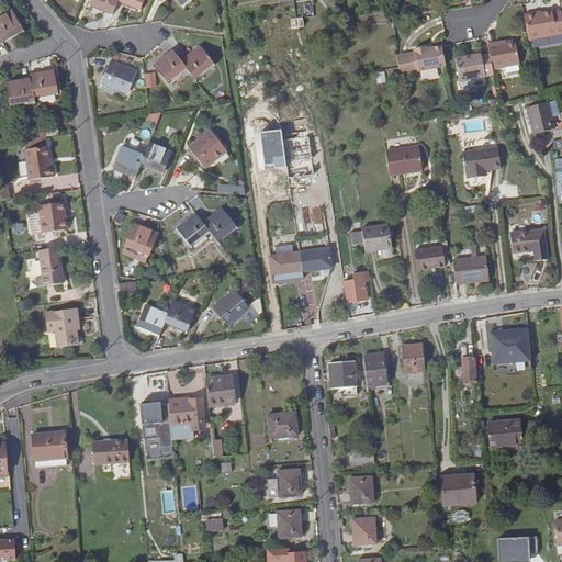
[(117,0),(91,0),(90,3),(113,12),(117,0)]
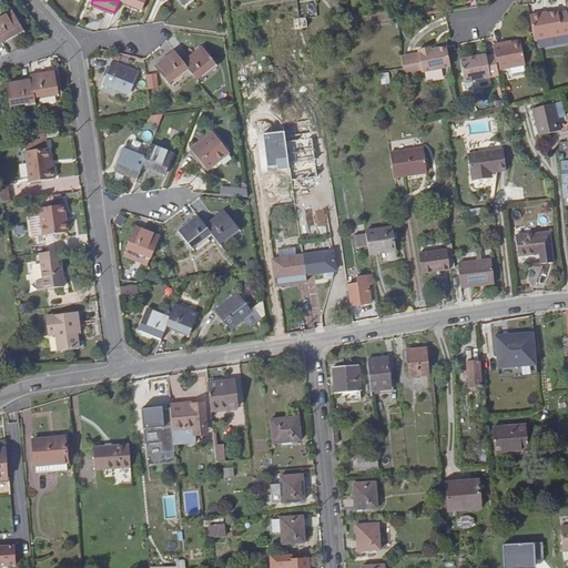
[(119,0),(142,9),(144,0),(119,0)]
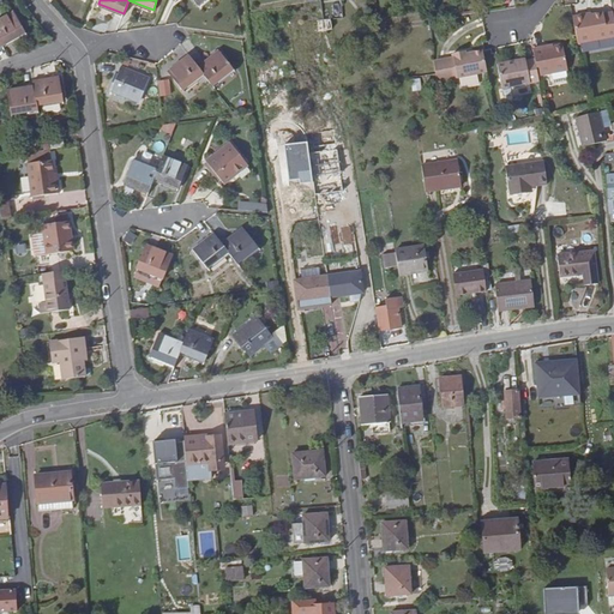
[(12,12),(0,18),(0,44),(1,47),(24,34),(12,12)]
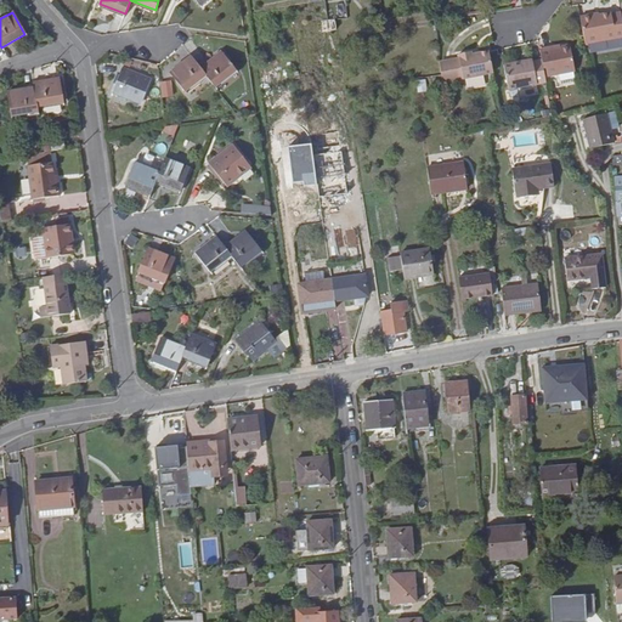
[(578,18),(584,46),(621,38),(621,23),(620,13),(610,15),(593,17),(593,16),(578,18)]
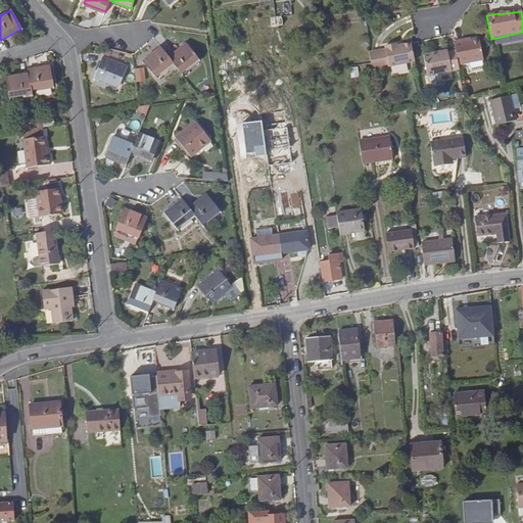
[(478,40),(470,41),(461,43),(461,41),(454,43),(455,52),(458,65),(482,61),(478,40)]
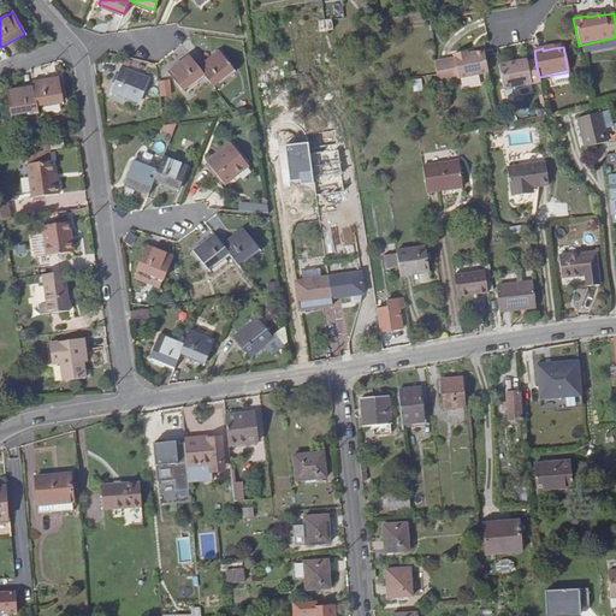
[(218,52),(197,67),(203,75),(213,87),(234,71),(218,52)]
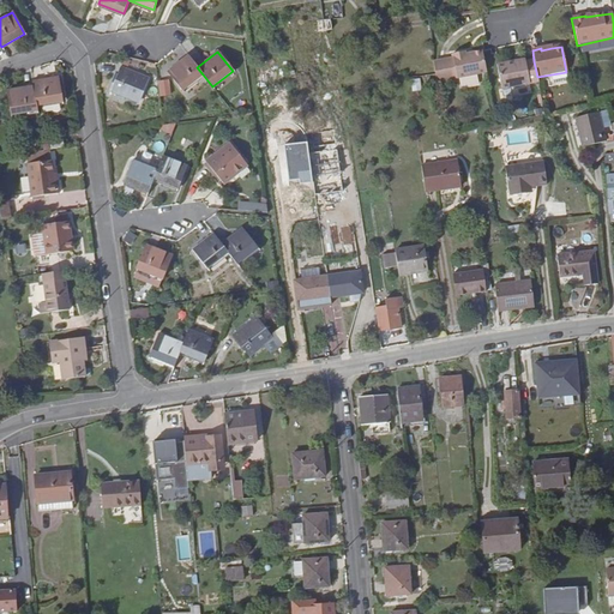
[(453,59),(434,62),(434,68),(437,82),(486,72),(482,52),(465,55),(465,52),(452,54),(453,59)]
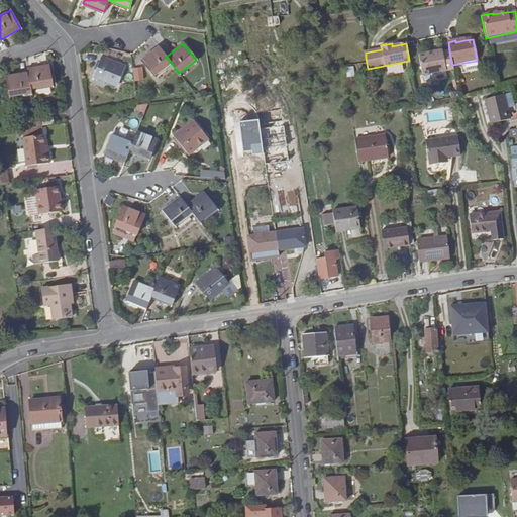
[(153,76),(171,63),(166,57),(159,46),(141,61),(153,76)]
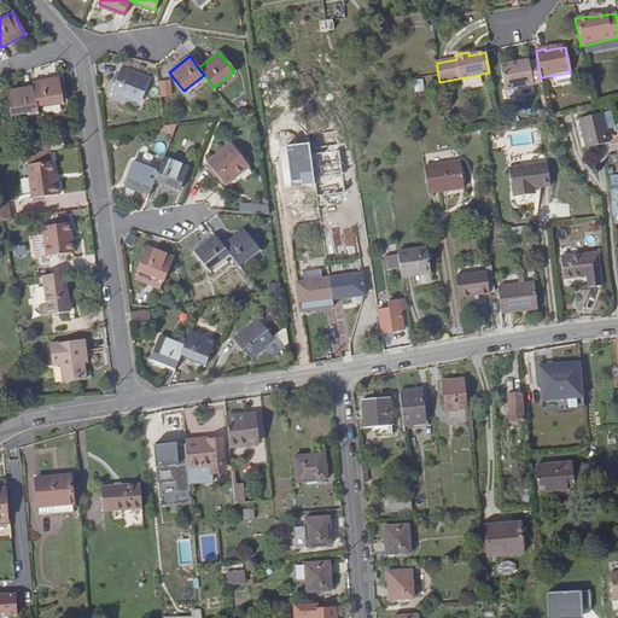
[(541,77),(537,62),(529,63),(529,60),(509,64),(509,66),(501,68),(506,89),(541,82),(541,77)]
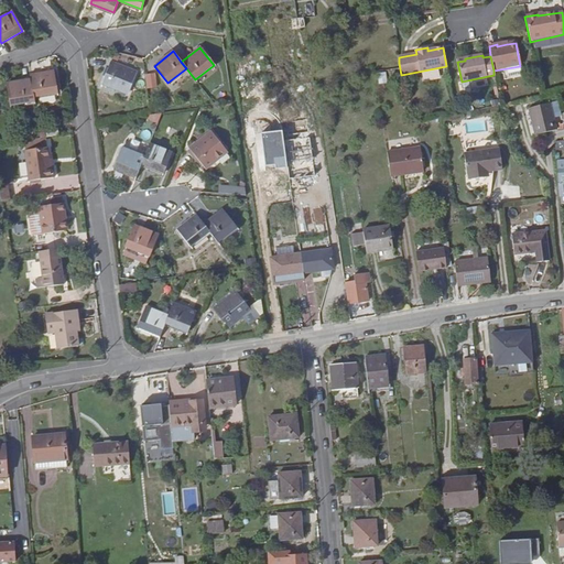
[(137,72),(111,62),(102,84),(119,90),(120,87),(129,90),(137,72)]
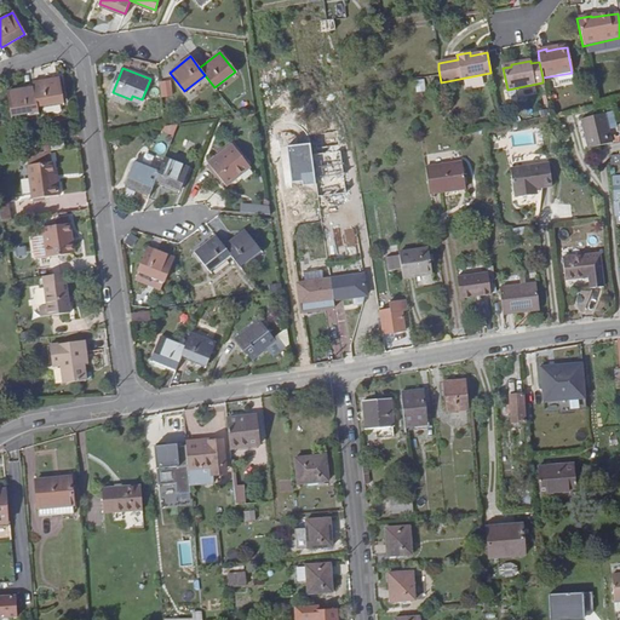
[(34,87),(36,105),(63,102),(59,78),(33,82),(34,87)]
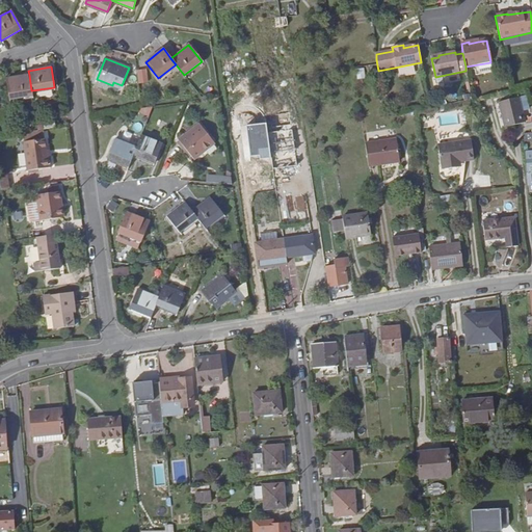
[(357,79),(366,78),(364,67),(356,69),(357,79)]
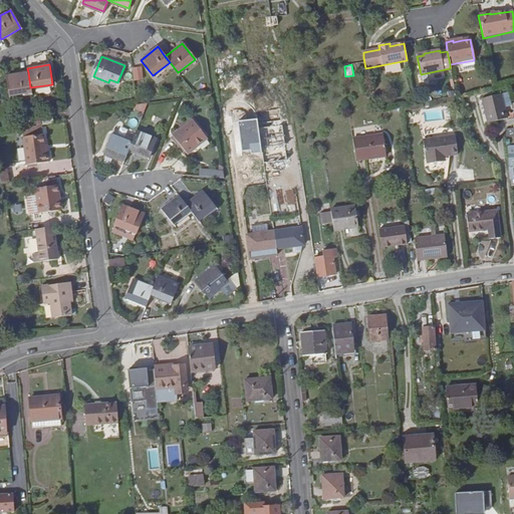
[(143,66),(133,66),(134,80),(143,79),(143,66)]
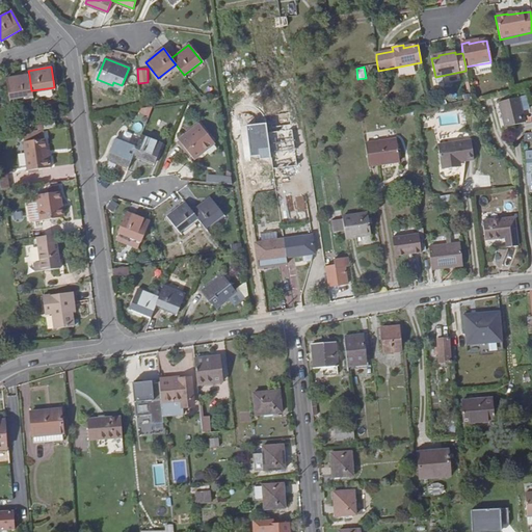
[(31,90),(29,75),(6,79),(9,99),(32,96),(31,90)]
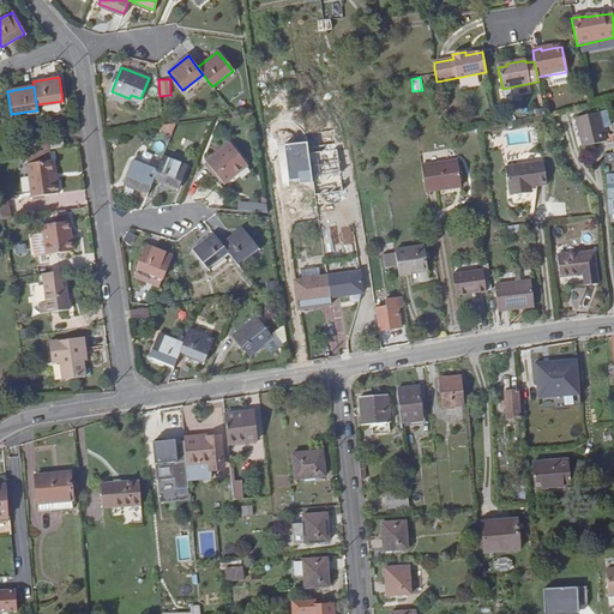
[(581,144),(605,139),(599,109),(576,114),(581,144)]
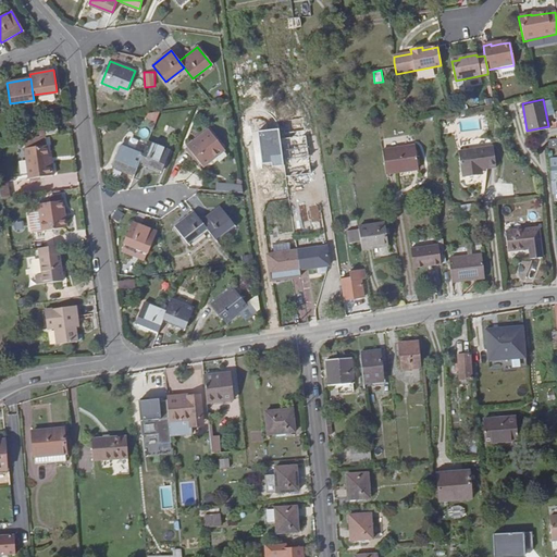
[(45,124),(46,135),(57,133),(56,123),(45,124)]
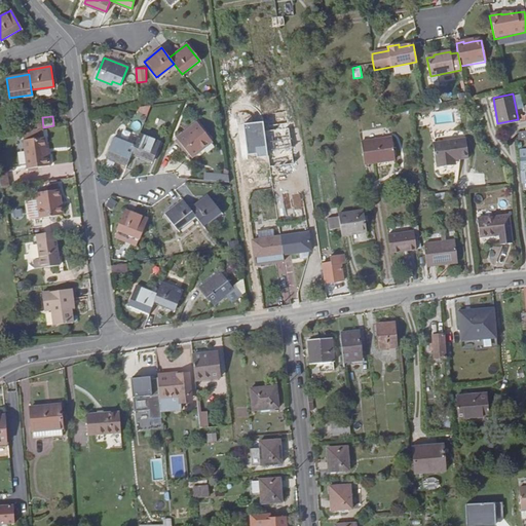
[(250,119),(251,132),(262,130),(261,118),(250,119)]
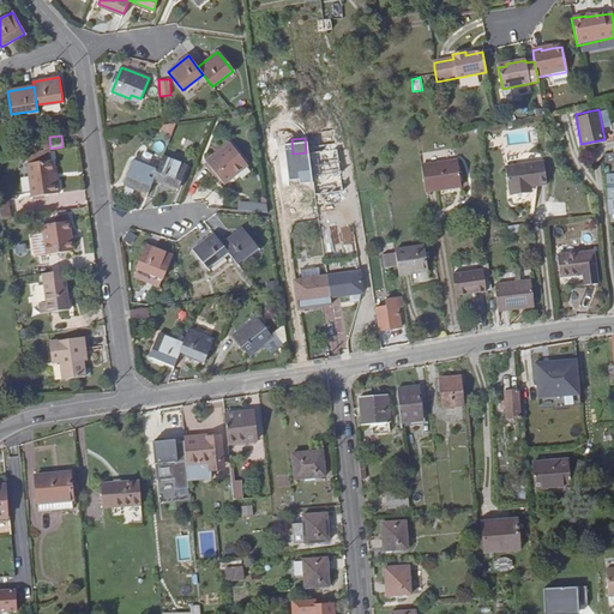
[(238,173),(236,169),(244,163),(229,145),(206,162),(223,184),(238,173)]
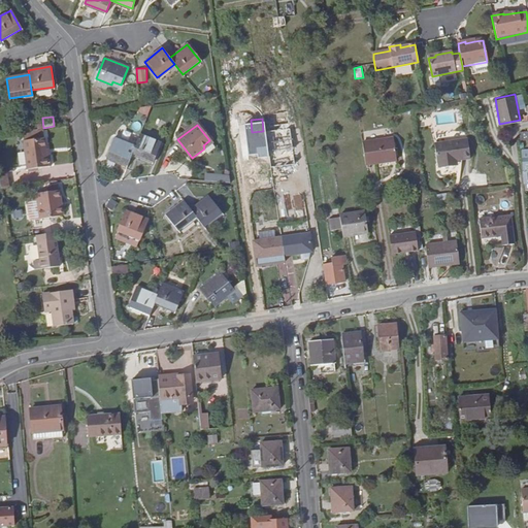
[(37,129),(22,131),(29,170),(52,166),(50,156),(47,157),(46,151),(42,128),(41,128),(37,129)]
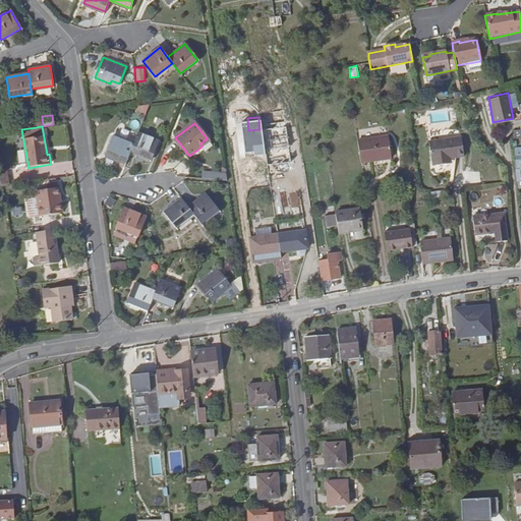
[(520,128),(512,130),(513,139),(520,137),(520,128)]
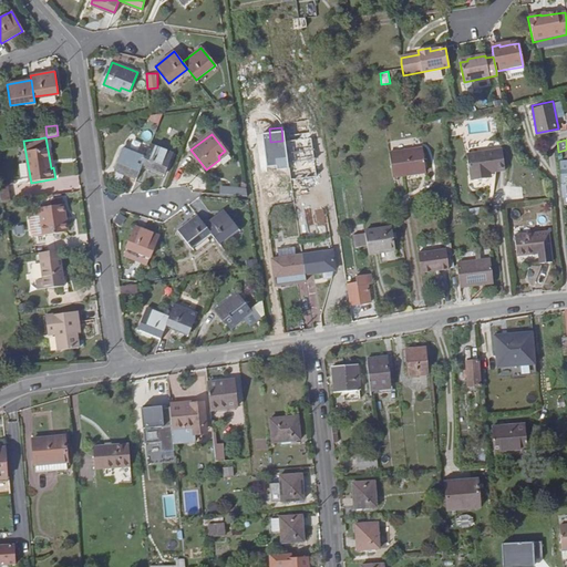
[(145,157),(142,164),(164,173),(173,153),(150,144),(145,157)]
